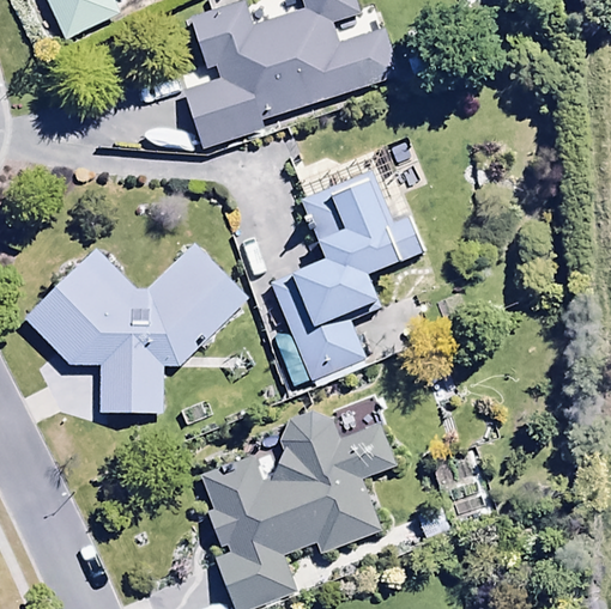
[(47,0),(68,44),(121,20),(114,4),(121,0),(47,0)]
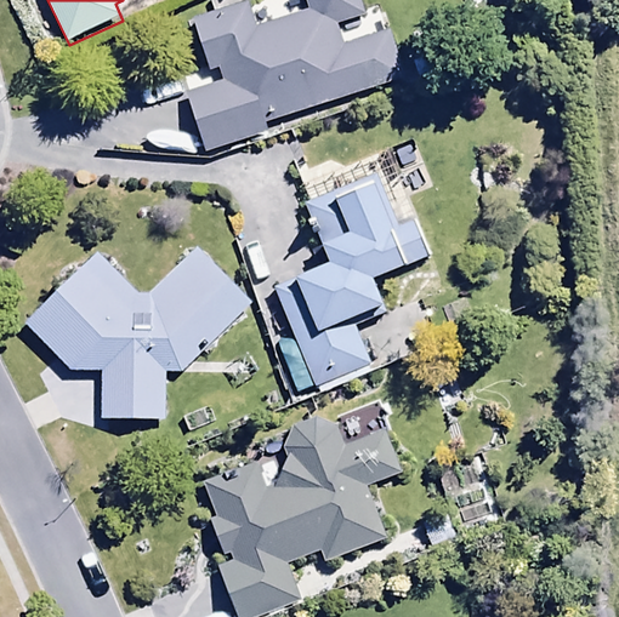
[(276,136),(271,123),(404,84),(391,36),(350,49),(344,27),(369,20),(363,0),(306,0),(312,17),(260,32),(253,5),(197,21),(214,78),(223,75),(228,92),(189,103),(205,155),(276,136)]
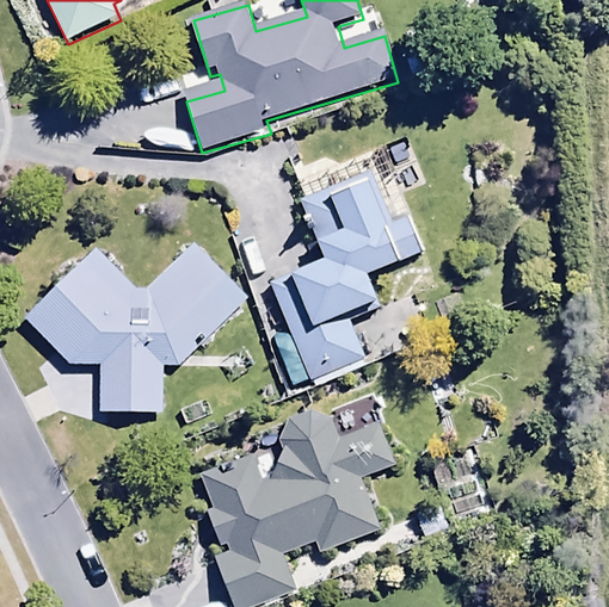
[(325,258),(270,279),(309,377),(365,354),(349,313),(376,301),(364,271),(423,247),(395,180),(373,190),(365,172),(301,198),(325,258)]
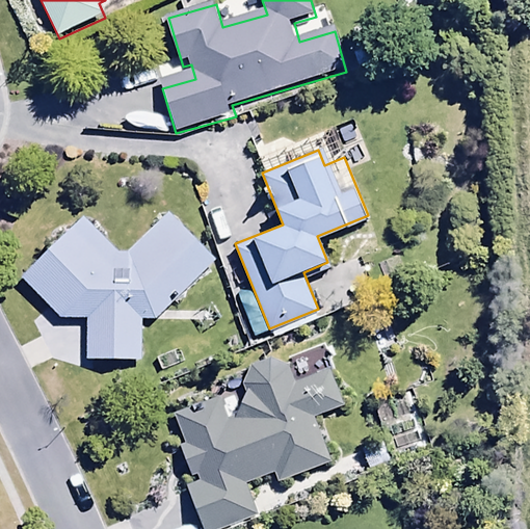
[(140,317),(156,317),(215,258),(168,211),(129,252),(120,250),(85,215),(23,275),(62,317),(84,317),(84,358),(140,359),(140,317)]
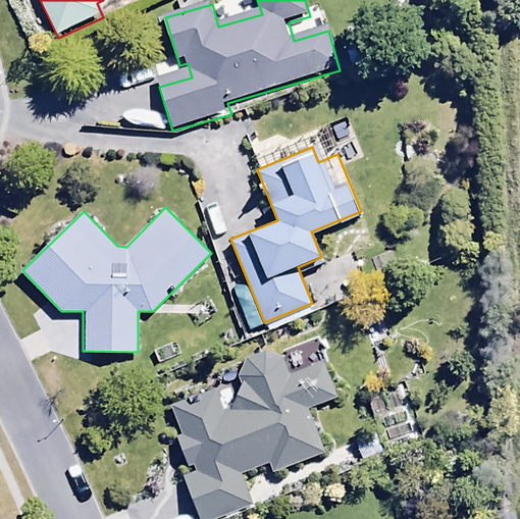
[(182,476),(201,518),(211,518),(253,504),(242,473),(269,463),(271,470),(326,450),(310,407),(336,397),(322,359),(289,371),(282,355),(267,346),(243,356),(239,371),(245,383),(232,406),(224,408),(214,386),(170,407),(183,433),(174,437),(188,467),(193,465),(195,470),(182,476)]
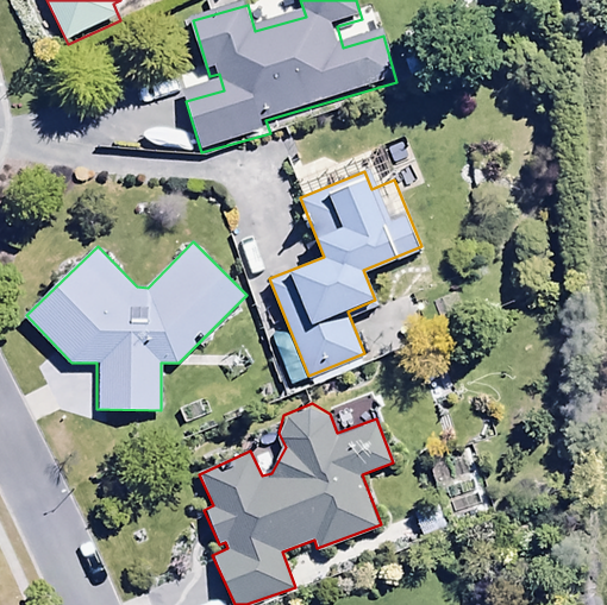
[(438,503),(412,510),(419,537),(445,530),(438,503)]
